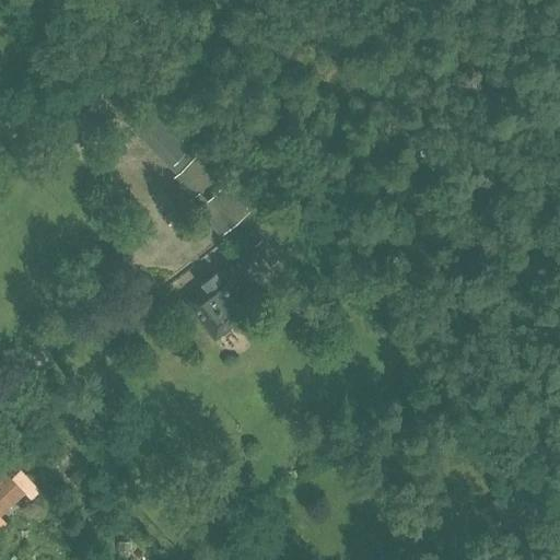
[(132,129),(171,166),(189,147),(150,109),(132,129)]
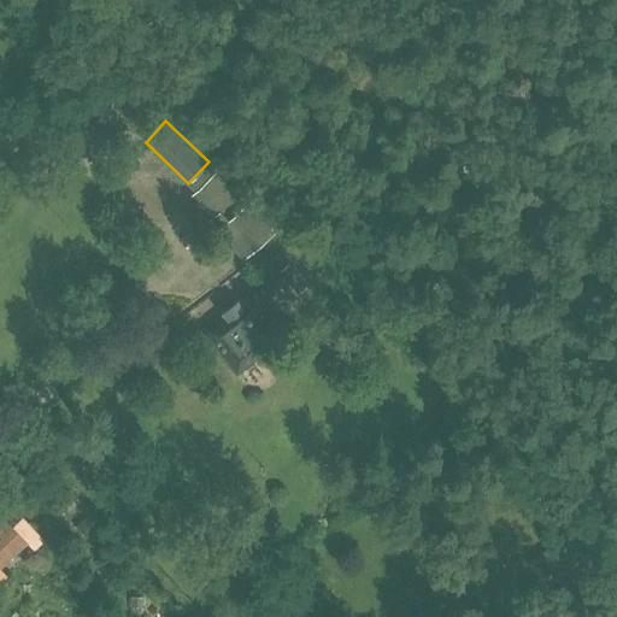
[(244,259),(275,231),(218,172),(193,197),(210,215),(205,219),(244,259)]
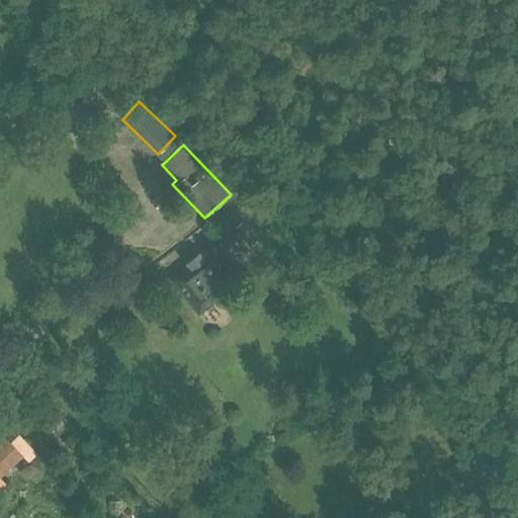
[(169,277),(198,315),(221,296),(224,269),(249,250),(232,227),(169,277)]
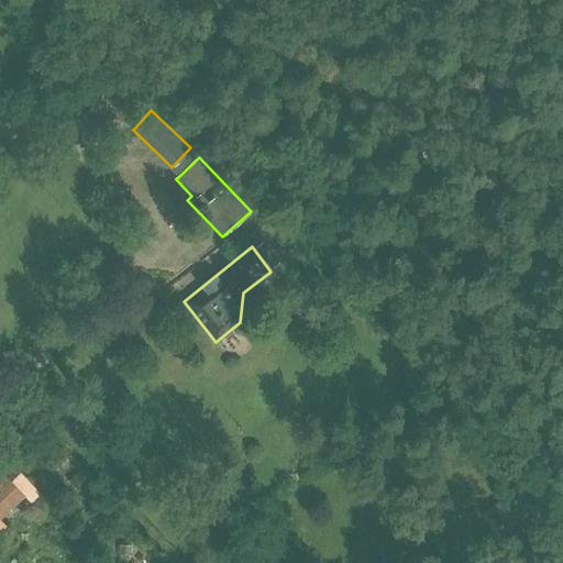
[(487,457),(497,467),(507,457),(497,448),(487,457)]
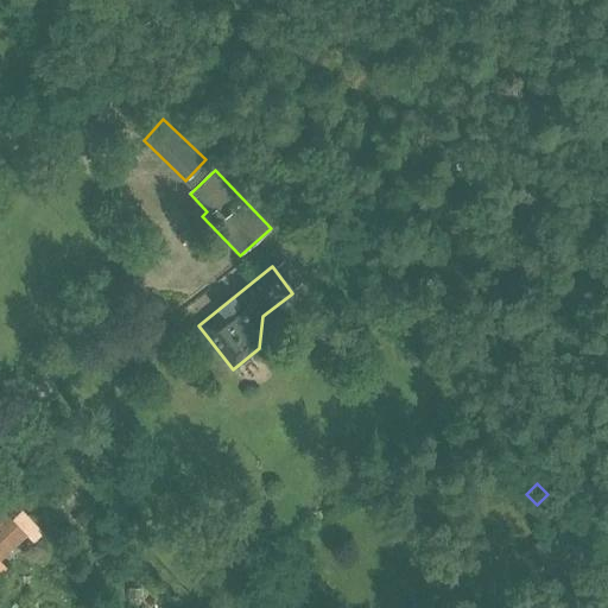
[(0,514),(0,557),(25,534),(4,512),(0,514)]
